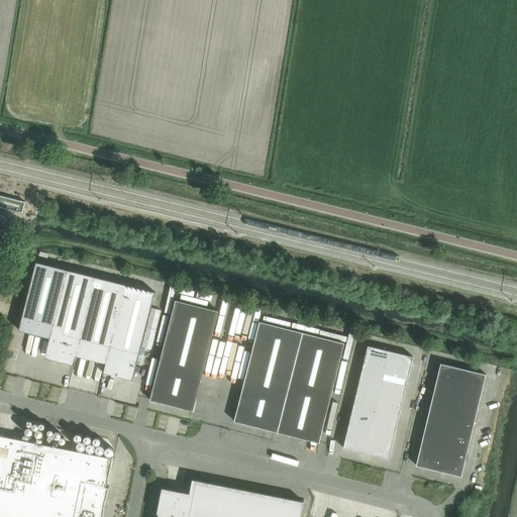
[(0,195),(0,207),(22,213),(25,202),(0,195)]
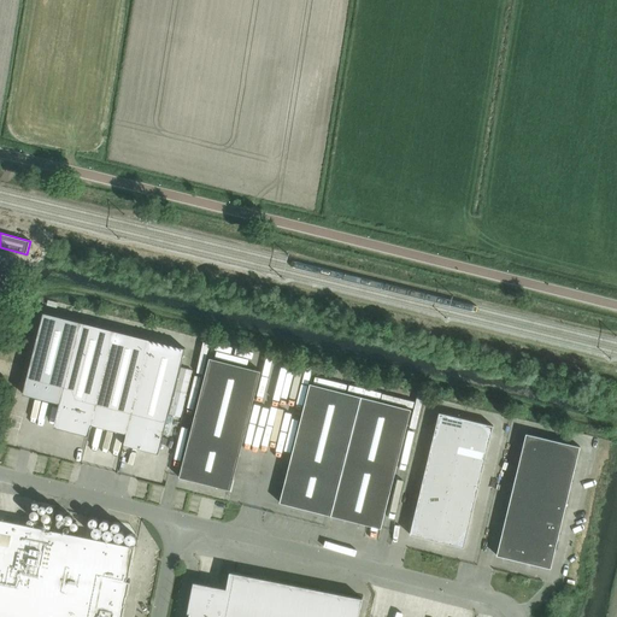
[(43,312),(23,394),(59,404),(53,427),(88,436),(92,424),(127,434),(124,445),(158,453),(184,348),(80,322),(43,312)]
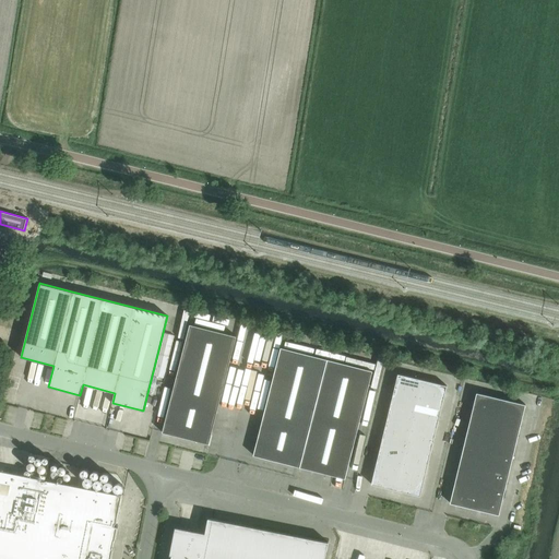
[(190,324),(163,432),(209,444),(236,336),(190,324)]
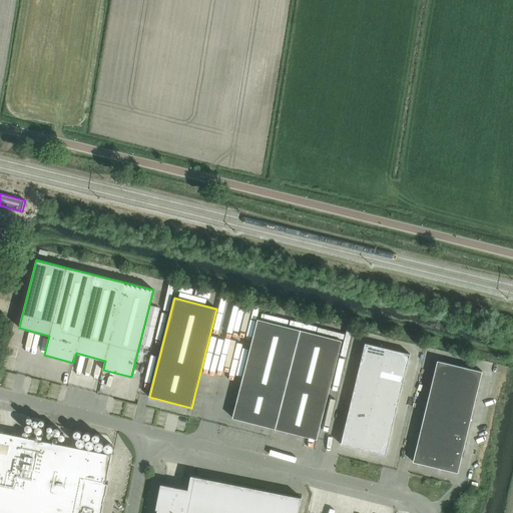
[(196,304),(214,308),(216,302),(197,298),(196,304)]
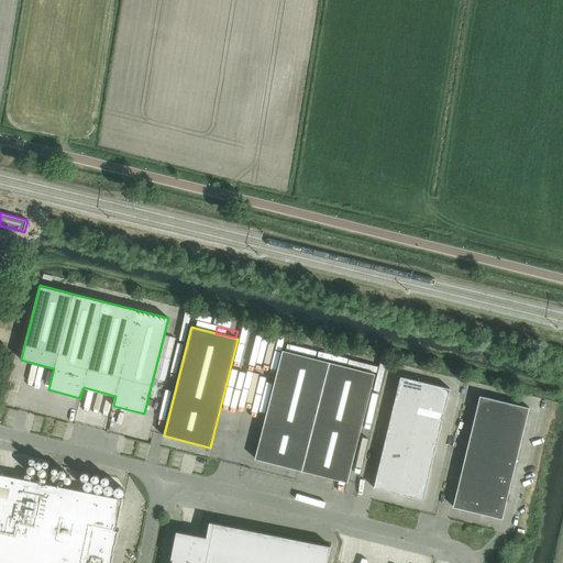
[(255,459),(302,471),(348,483),(375,374),(283,351),(255,459)]
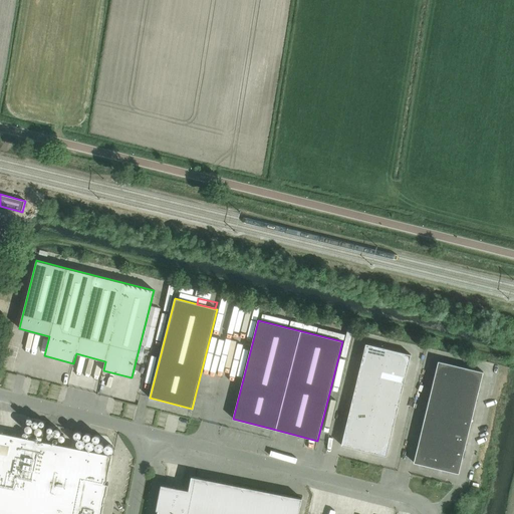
[(363,354),(386,359),(389,349),(366,344),(363,354)]
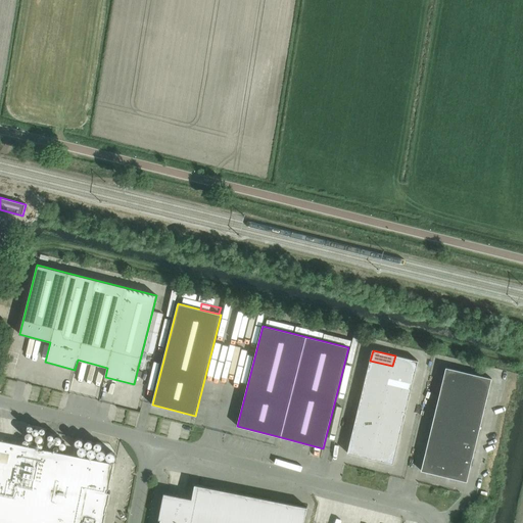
[(395,355),(392,366),(416,372),(418,362),(395,355)]
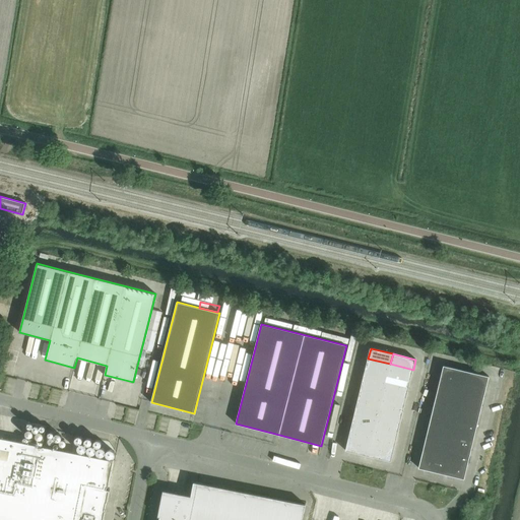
[(366,369),(388,374),(390,364),(368,359),(366,369)]
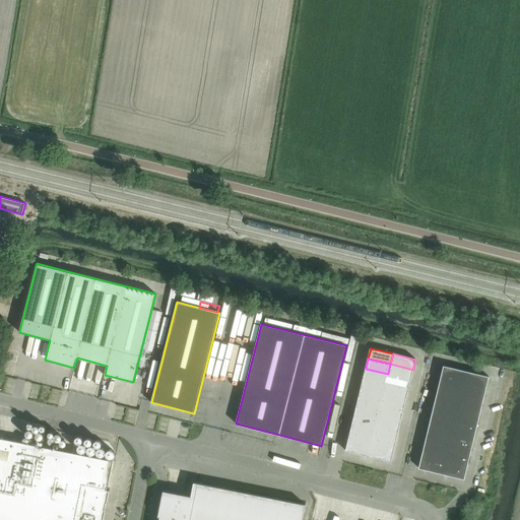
[(390,364),(388,374),(410,380),(413,370),(390,364)]
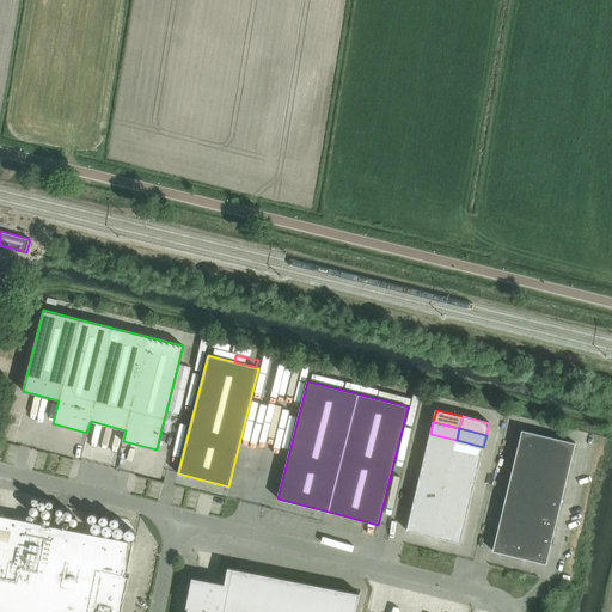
[(519,442),(545,448),(549,436),(521,430),(519,442)]
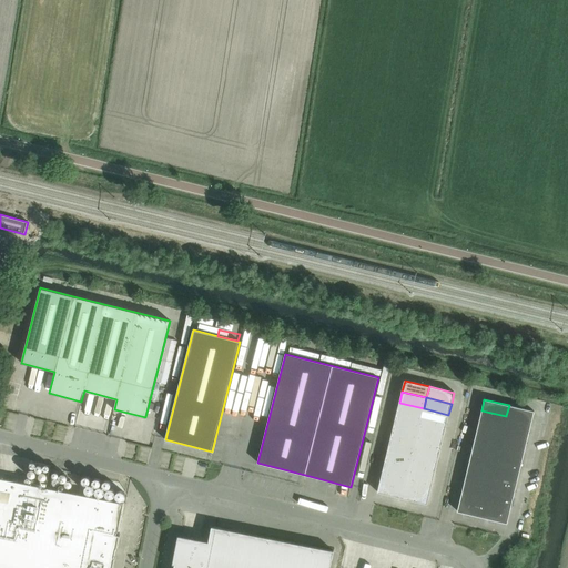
[(396,414),(422,421),(424,408),(399,403),(396,414)]
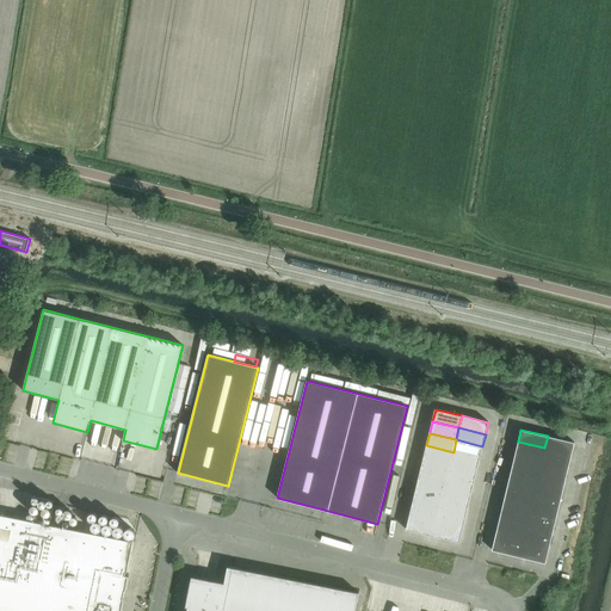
[(548,436),(544,448),(572,455),(574,443),(548,436)]
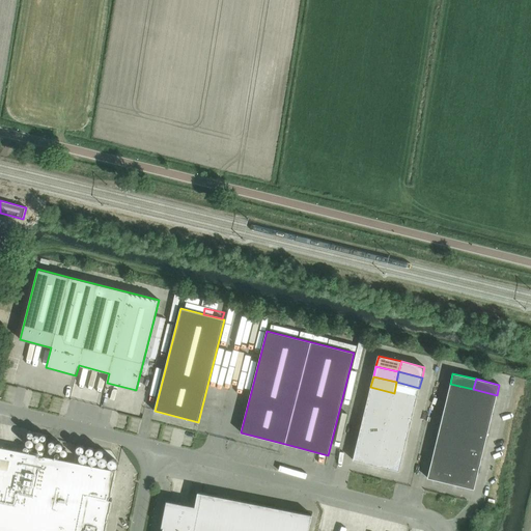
[(396,382),(394,393),(417,398),(419,388),(396,382)]
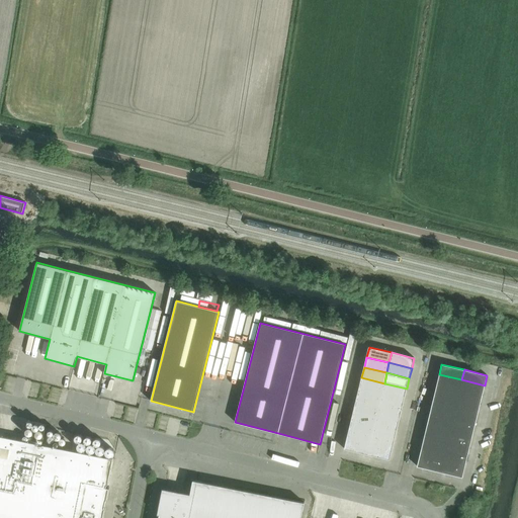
[(436,384),(459,391),(461,379),(439,374),(436,384)]
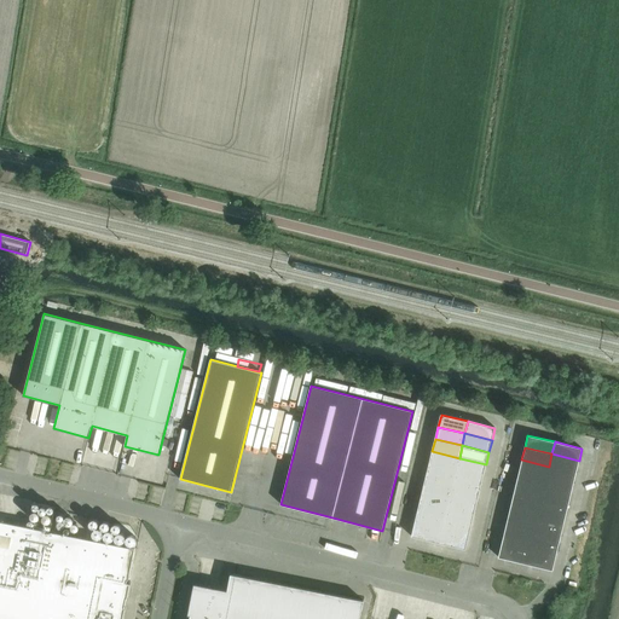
[(429,463),(456,470),(460,458),(432,451),(429,463)]
